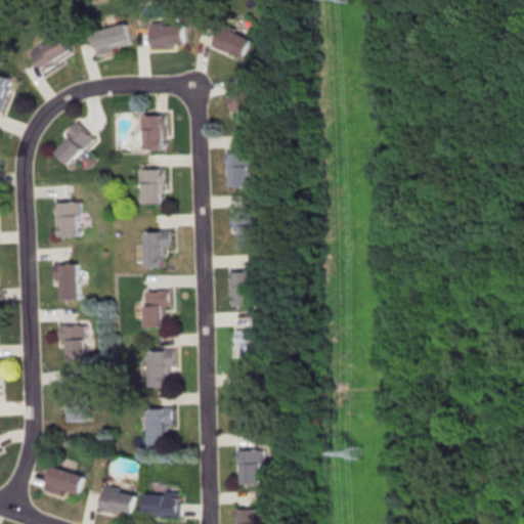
[(91,31),(125,23),(130,43),(112,47),(114,53),(96,57),(91,37),(93,37),(91,31)]
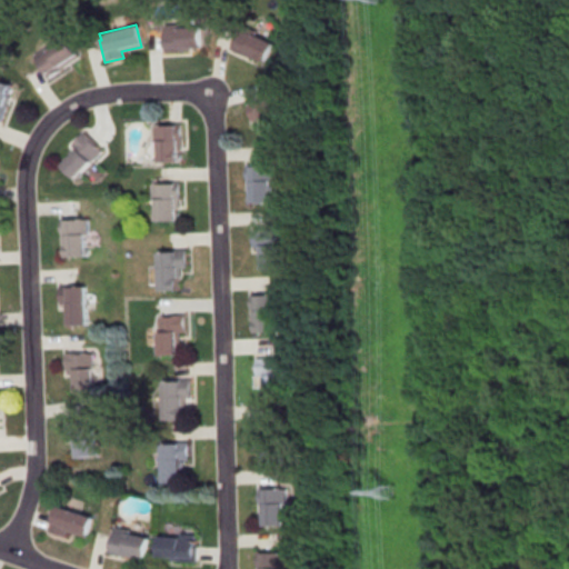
[(201,25),(163,25),(163,50),(201,50),(201,25)]
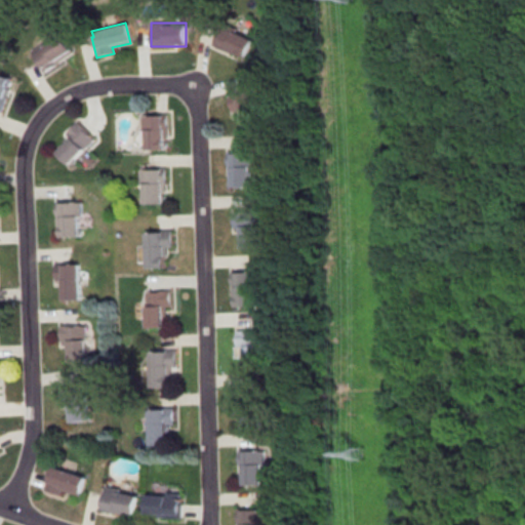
[(253,40),(221,25),(212,44),(243,59),(253,40)]
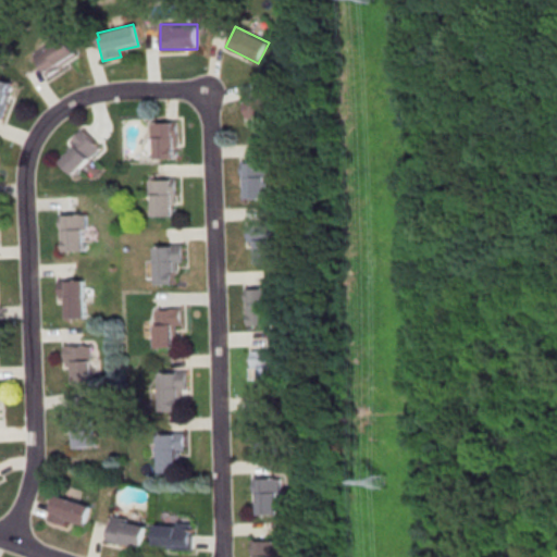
[(47,47),(64,36),(77,56),(46,76),(32,54),(46,46),(47,47)]
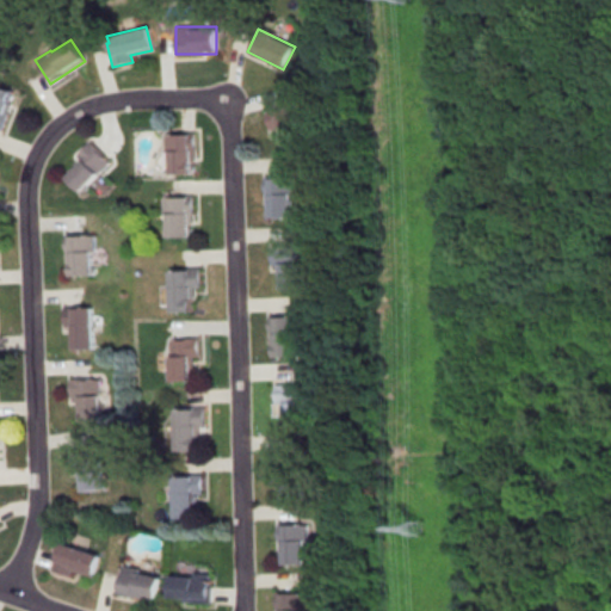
[(0,130),(1,130),(16,91),(0,86),(0,130)]
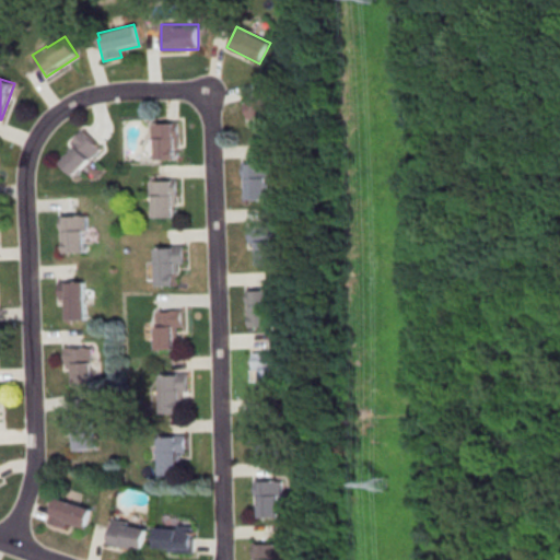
[(243,102),(245,120),(255,119),(258,139),(277,137),(271,97),(243,102)]
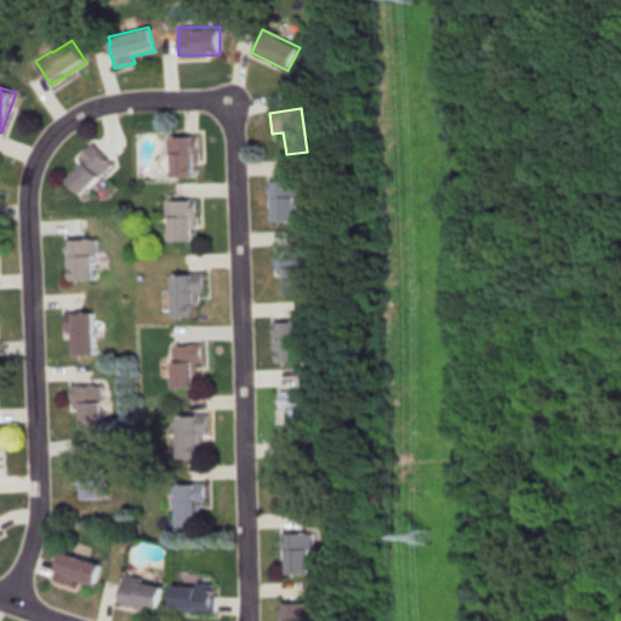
[(172,178),(171,153),(167,153),(167,136),(197,136),(197,164),(193,164),(193,178),(172,178)]
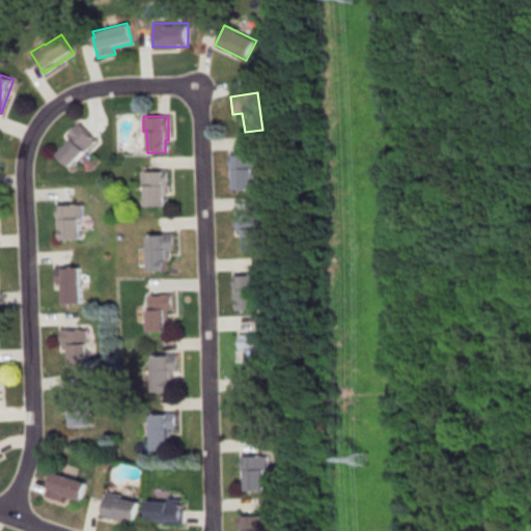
[(66,134),(78,121),(89,133),(88,134),(94,140),(70,166),(56,152),(71,138),(66,134)]
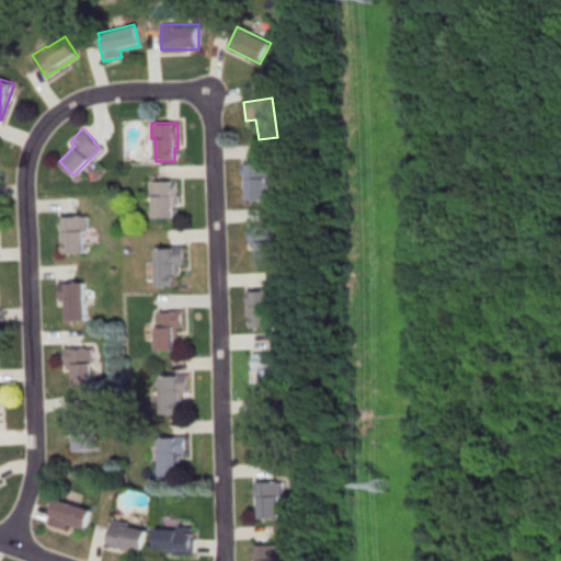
[(278,199),(278,160),(243,160),(243,199),(278,199)]
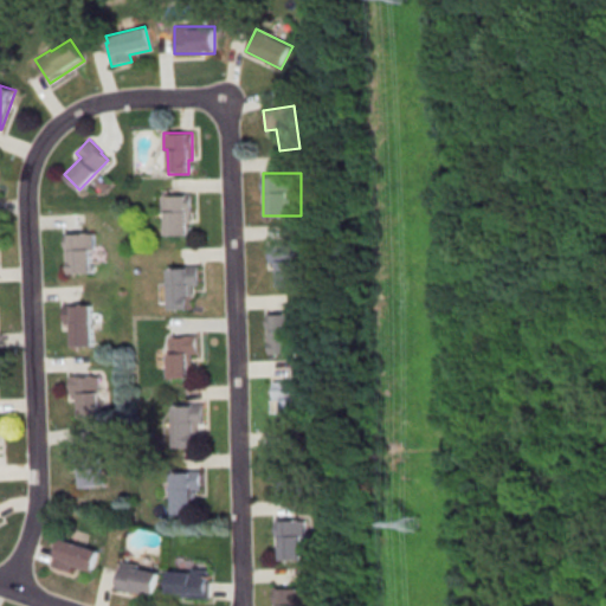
[(161,195),(189,195),(189,213),(189,223),(186,223),(186,234),(165,236),(165,213),(161,213),(161,195)]
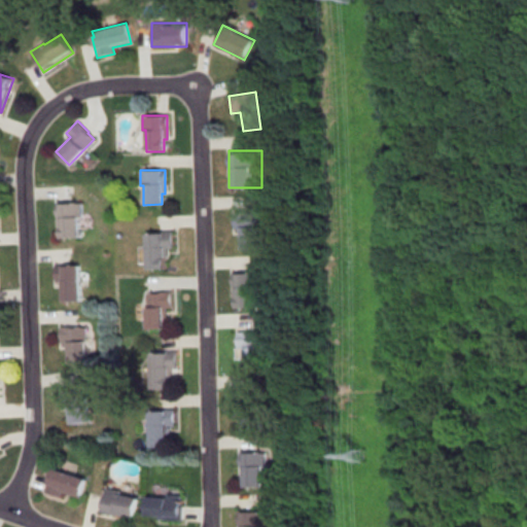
[(57,205),(80,204),(80,217),(77,217),(78,239),(60,240),(60,229),(58,229),(57,205)]
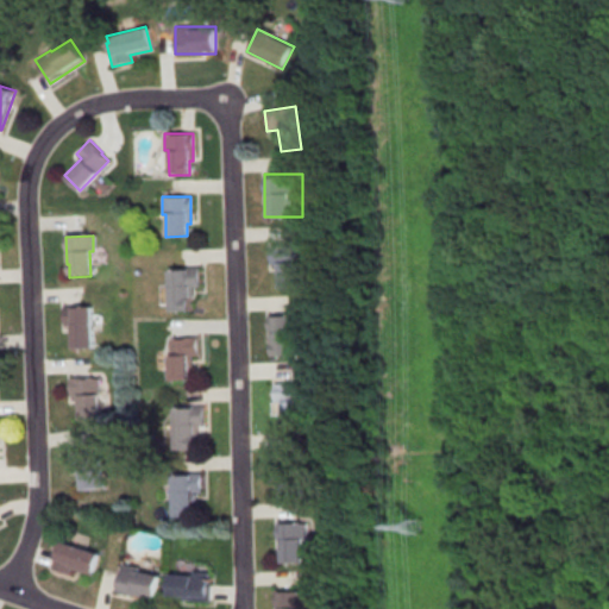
[(268,244),(296,243),(299,287),(278,288),(277,263),(269,264),(268,244)]
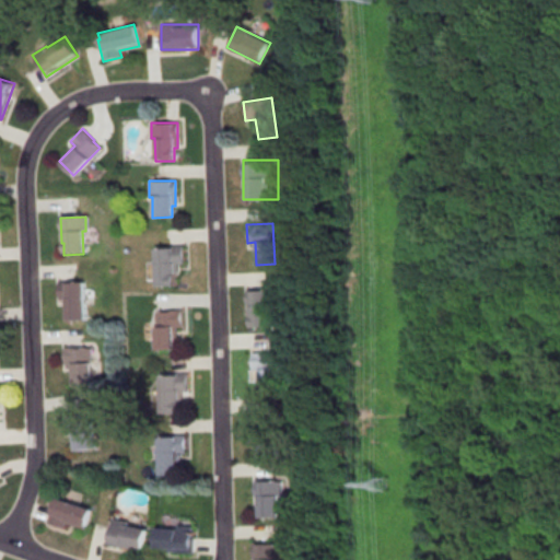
[(156,287),(155,246),(181,245),(182,264),(176,264),(177,272),(174,272),(175,286),(156,287)]
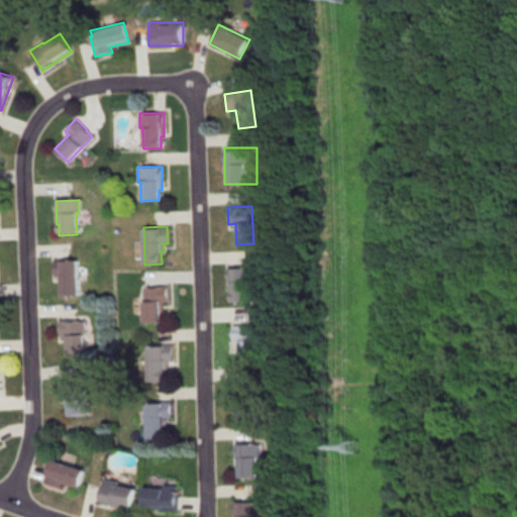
[(53,261),(76,259),(78,296),(61,297),(61,276),(54,277),(53,261)]
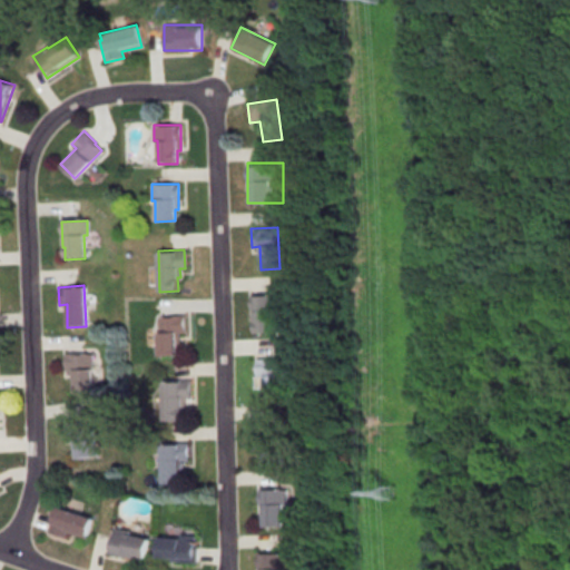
[(248,334),(277,334),(276,295),(248,295),(248,334)]
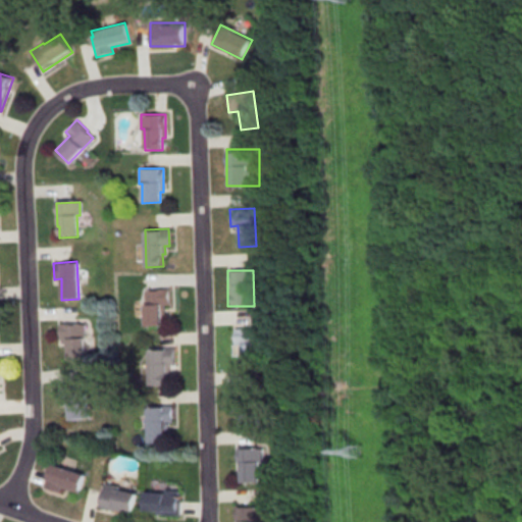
[(144,326),(143,289),(166,288),(167,305),(163,305),(163,313),(160,313),(161,325),(144,326)]
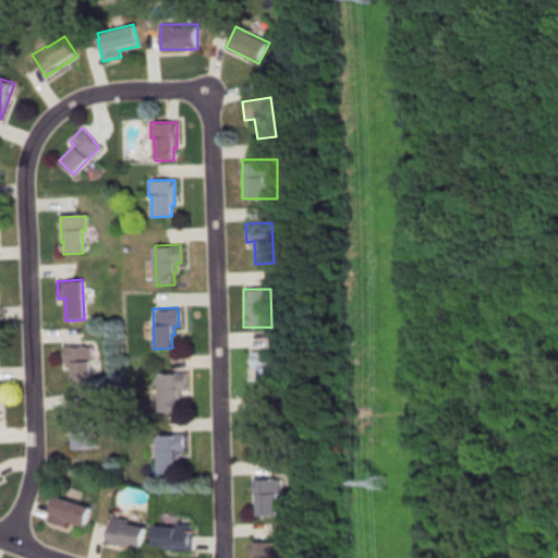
[(62,344),(87,343),(89,384),(71,385),(70,362),(62,363),(62,344)]
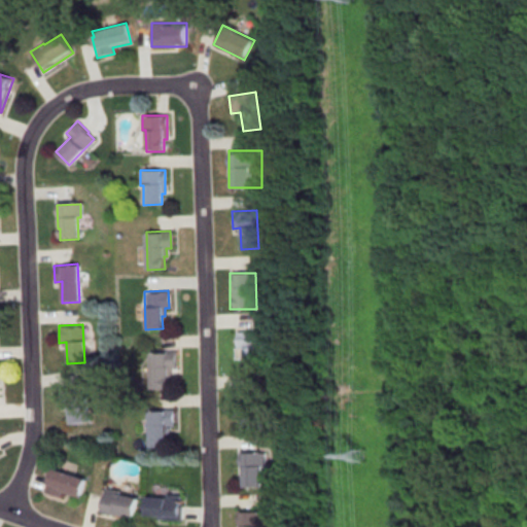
[(236,330),(260,329),(261,367),(245,369),(244,347),(237,348),(236,330)]
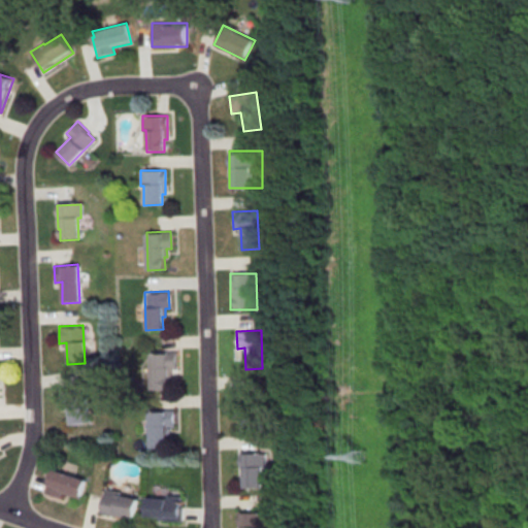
[(151,391),(150,353),(173,352),(174,369),(169,369),(170,377),(167,377),(168,390),(151,391)]
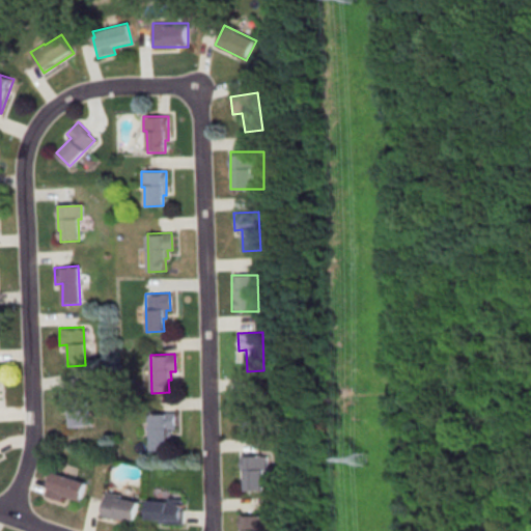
[(57,391),(81,388),(86,426),(70,428),(66,408),(59,409),(57,391)]
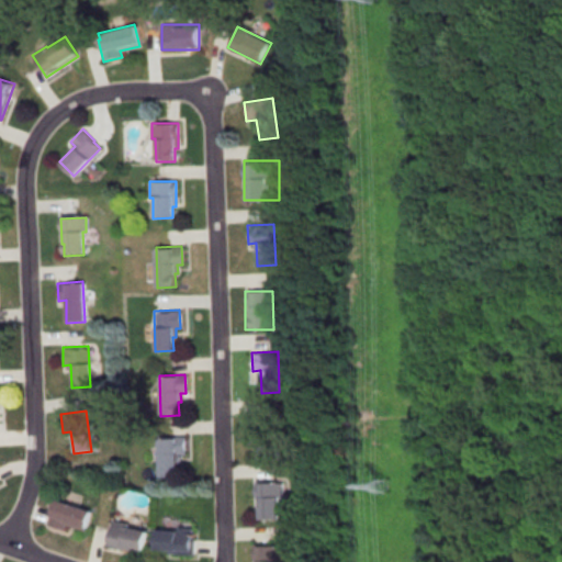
[(251,418),(278,417),(279,434),(274,434),(276,456),(257,456),(256,433),(251,434),(251,418)]
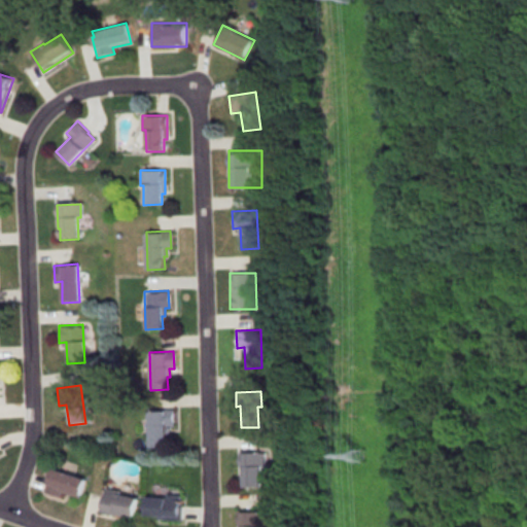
[(149,448),(147,410),(172,409),(173,425),(168,426),(168,434),(166,434),(166,447),(149,448)]
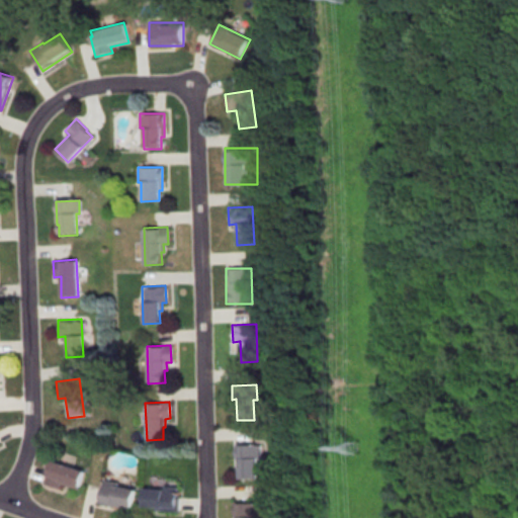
[(236,443),(261,443),(261,458),(257,459),(257,479),(240,479),(240,457),(236,457),(236,443)]
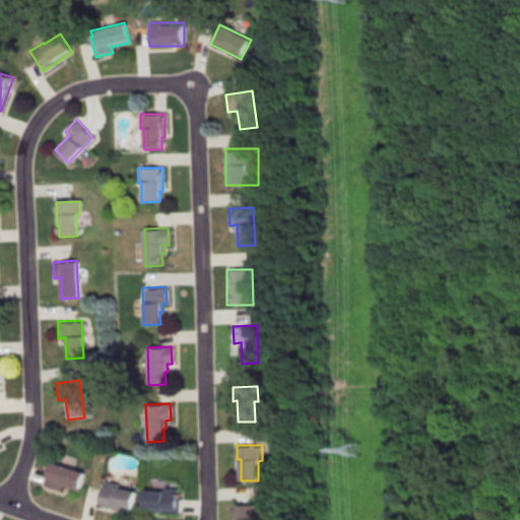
[(48,460),(83,472),(77,492),(59,485),(57,491),(40,485),(48,460)]
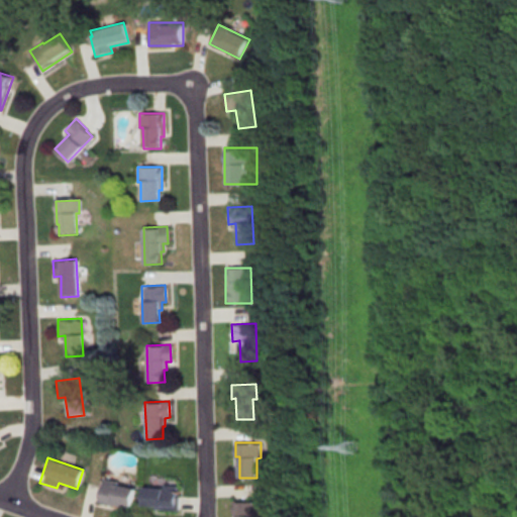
[(103,479),(117,482),(117,484),(135,488),(131,507),(121,504),(120,507),(97,502),(99,489),(101,489),(103,479)]
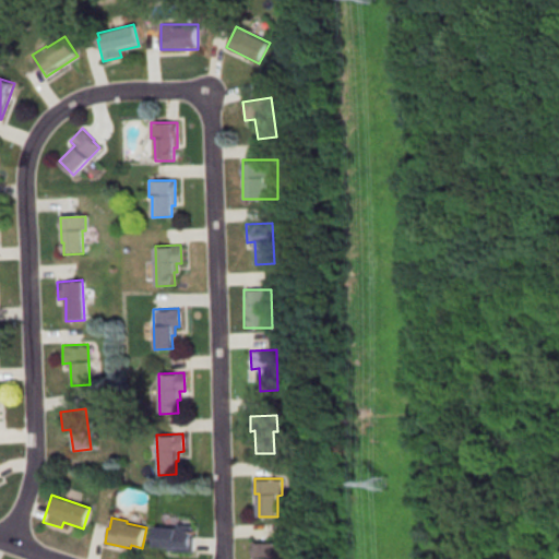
[(176,525),(191,526),(190,537),(192,537),(191,552),(164,551),(165,547),(153,546),(154,526),(176,527),(176,525)]
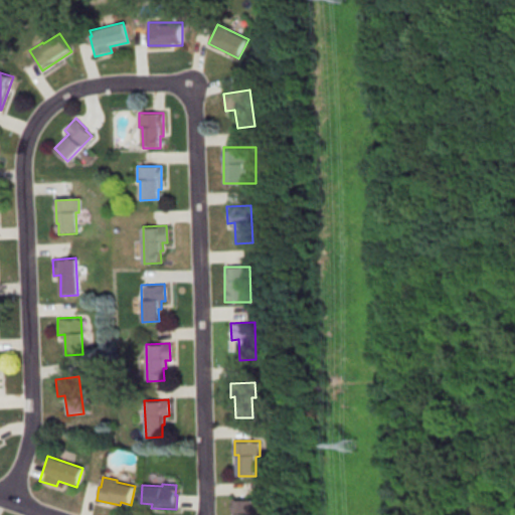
[(232,498),(256,498),(258,513),(253,513),(253,514),(236,514),(236,512),(232,512),(232,498)]
